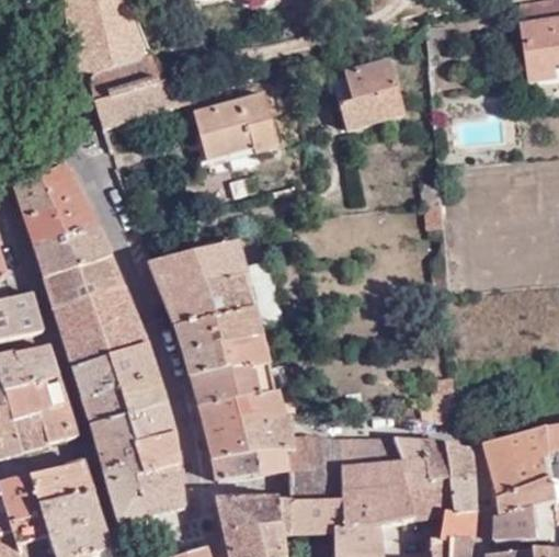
[(64,0),(71,69),(95,69),(151,53),(128,0),(64,0)]
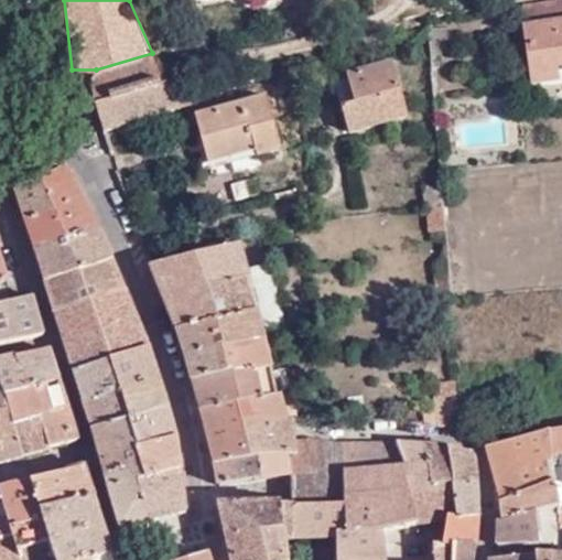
[(523,22),(561,15),(561,0),(520,0),(523,22)]
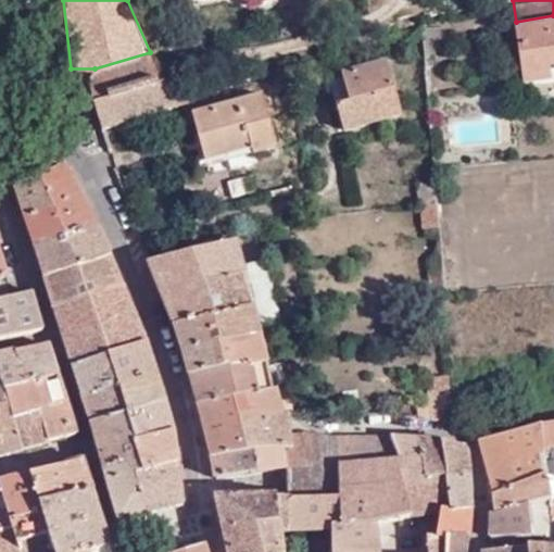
[(553,15),(516,22),(513,22),(520,79),(548,74),(545,62),(553,60),(553,15)]
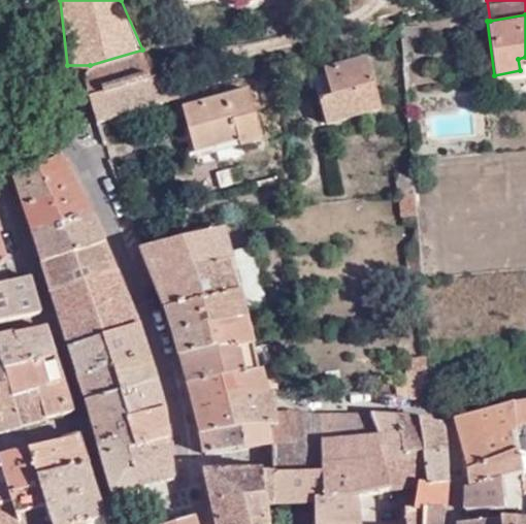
[(420,21),(398,24),(399,43),(416,41),(422,40),(420,21)]
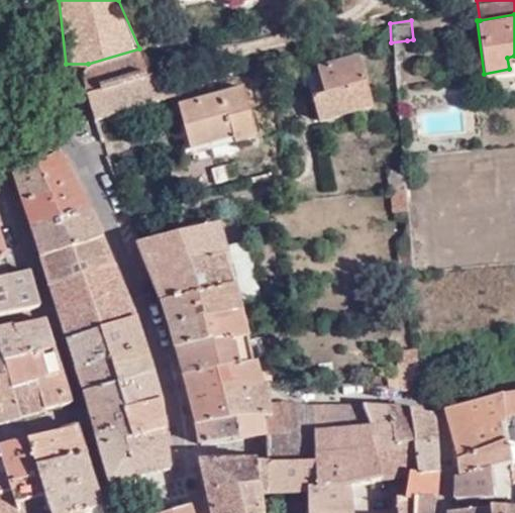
[(407,40),(391,42),(393,60),(408,58),(407,40)]
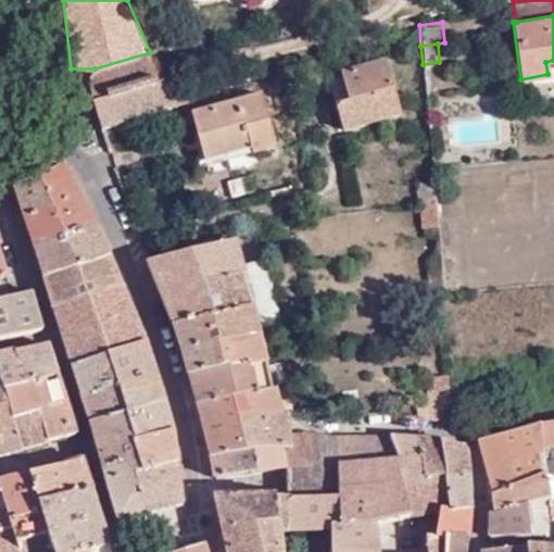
[(89,75),(92,98),(164,78),(150,54),(150,52),(95,69),(89,75)]
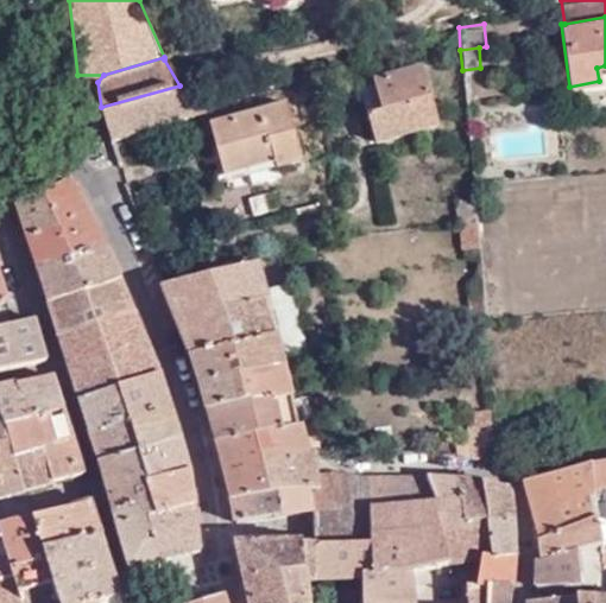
[(421,63),(372,75),(380,107),(367,110),(374,135),(374,139),(436,122),(421,63)]
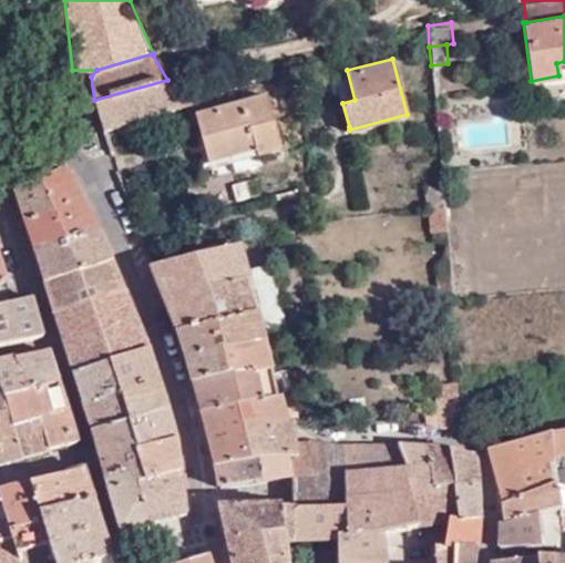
[(355,100),(347,70),(329,75),(342,129),(349,126),(342,103),(355,100)]
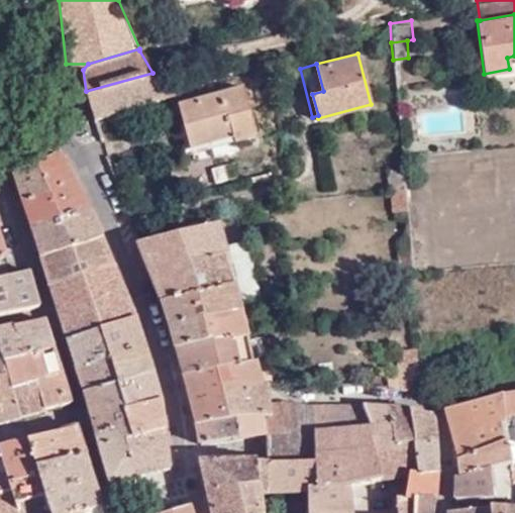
[(86,91),(95,118),(157,97),(157,80),(152,73),(86,91)]
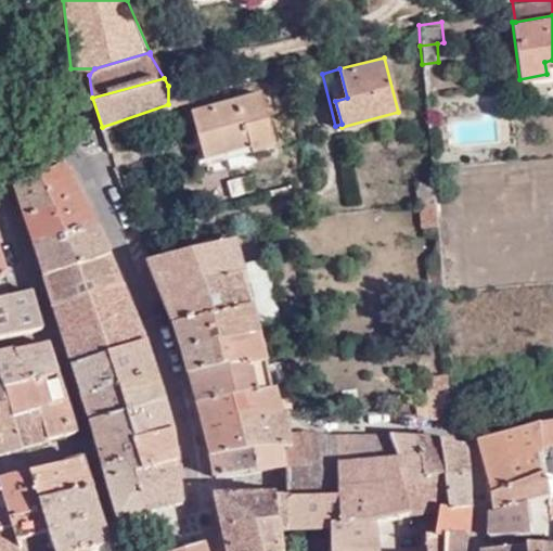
[(248,142),(251,150),(274,142),(259,89),(190,109),(202,152),(220,145),(222,149),(248,142)]
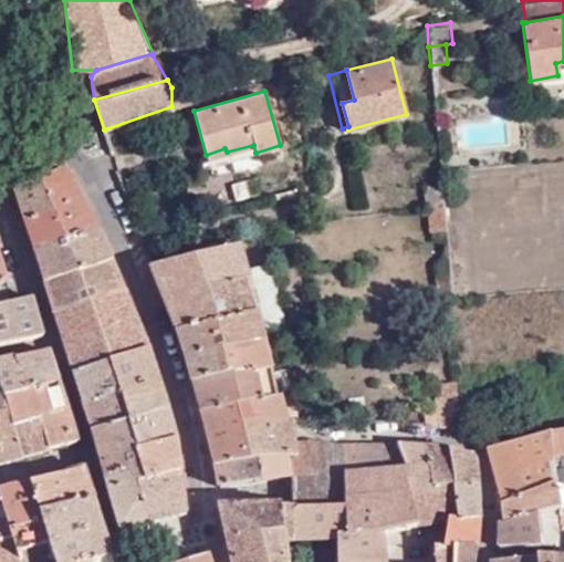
[(209,166),(256,153),(253,145),(227,152),(225,148),(206,155),(209,166)]
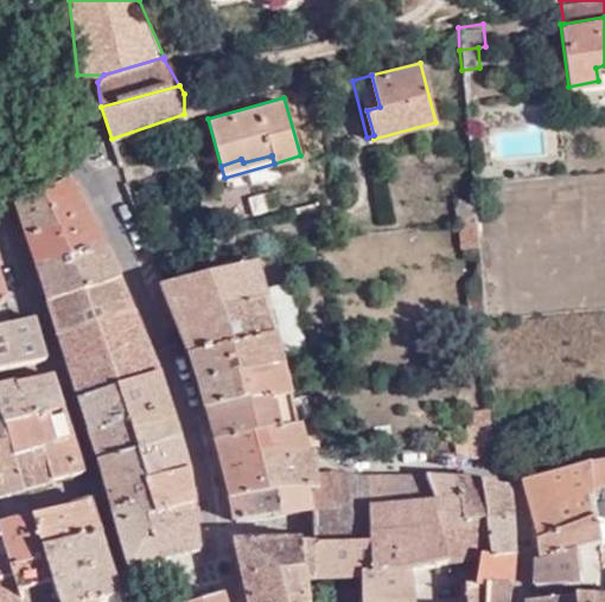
[(68,177),(40,190),(50,224),(25,232),(36,264),(102,243),(87,213),(68,177)]
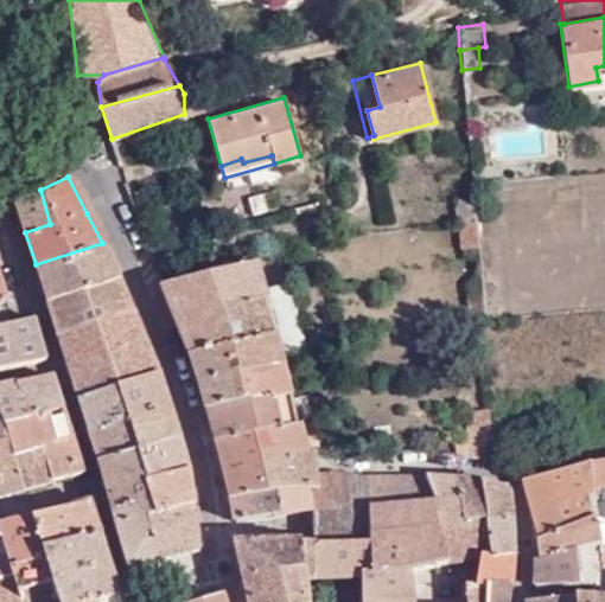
[(50,224),(40,190),(16,202),(25,232),(50,224)]
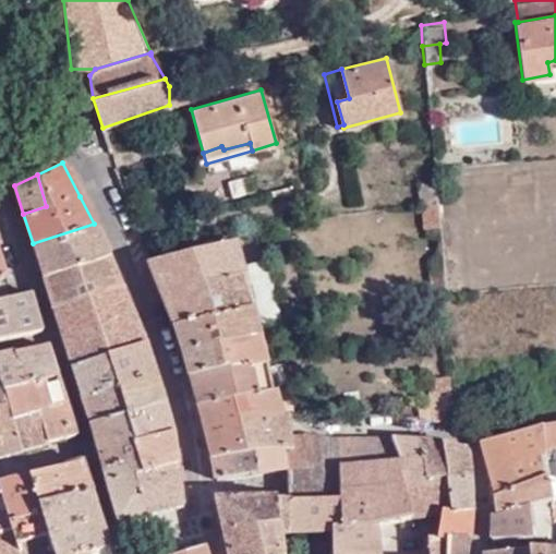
[(420,202),(423,202),(436,201),(435,178),(418,181),(420,202)]
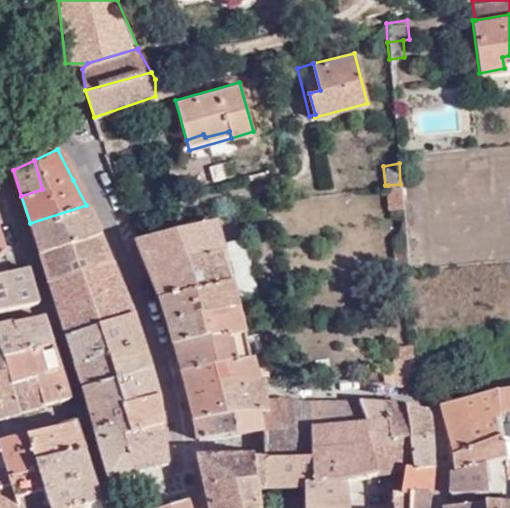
[(389,207),(402,206),(400,184),(388,185),(389,207)]
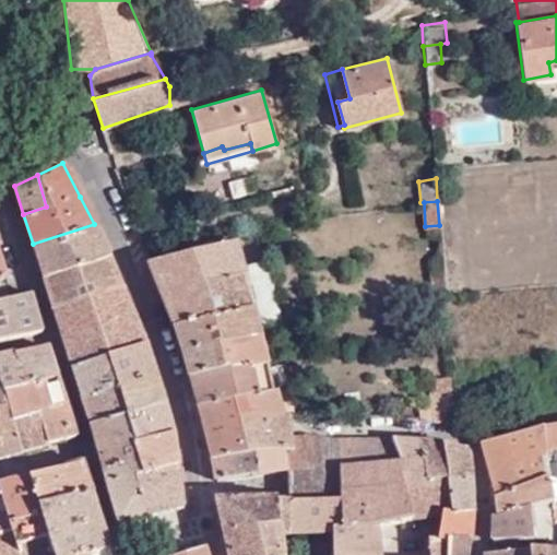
[(108,255),(94,224),(33,244),(44,276),(72,269),(71,266),(108,255)]
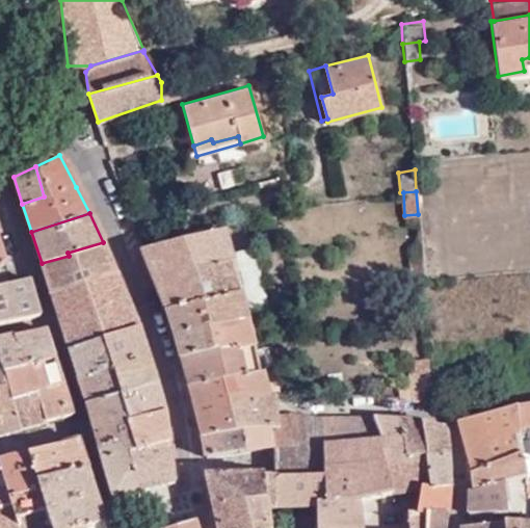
[(222,227),(140,246),(164,309),(240,291),(230,253),(222,227)]
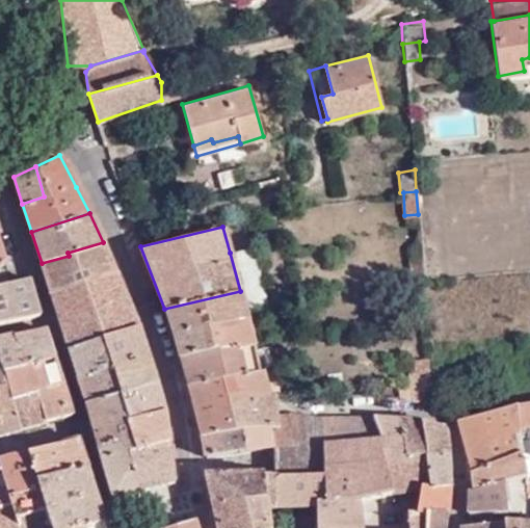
[(115,271),(103,242),(68,253),(69,256),(42,263),(51,292),(115,271)]
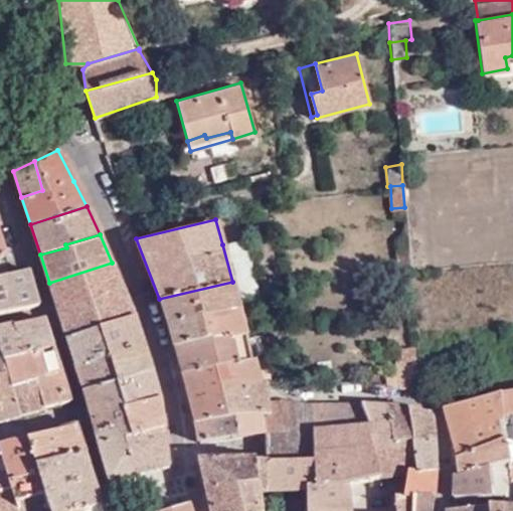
[(234,290),(255,284),(243,238),(222,244),(232,282),(234,290)]
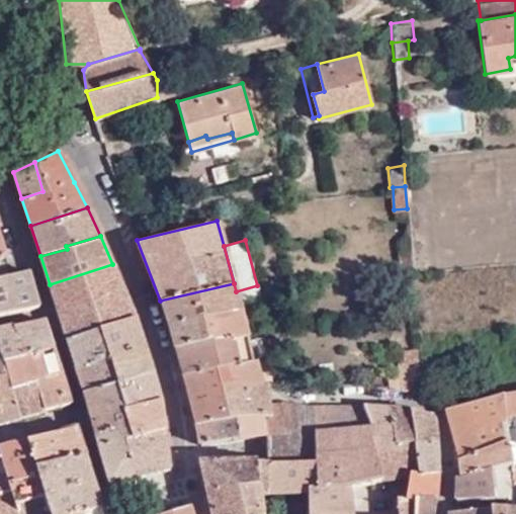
[(135,319),(112,264),(50,284),(67,341),(104,329),(135,319)]
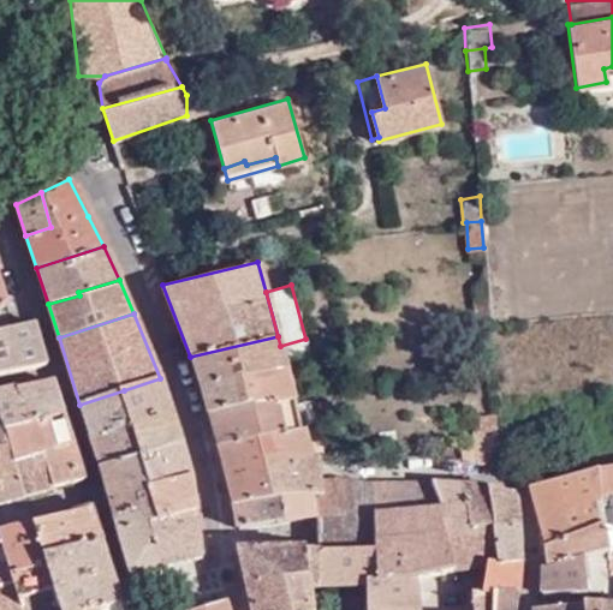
[(0,371),(45,360),(31,318),(0,326),(0,371)]
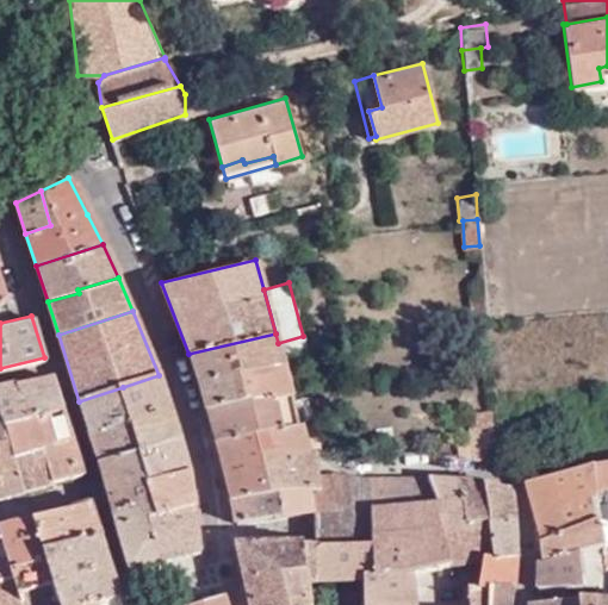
[(284,365),(281,357),(278,343),(275,334),(188,354),(198,382),(284,365)]
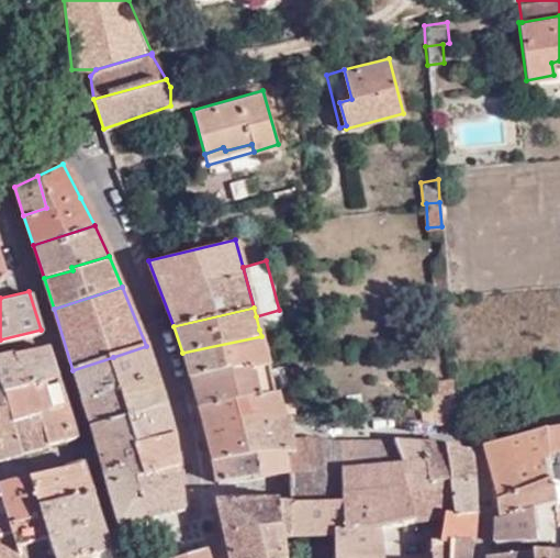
[(259,330),(282,323),(279,310),(256,316),(259,330)]
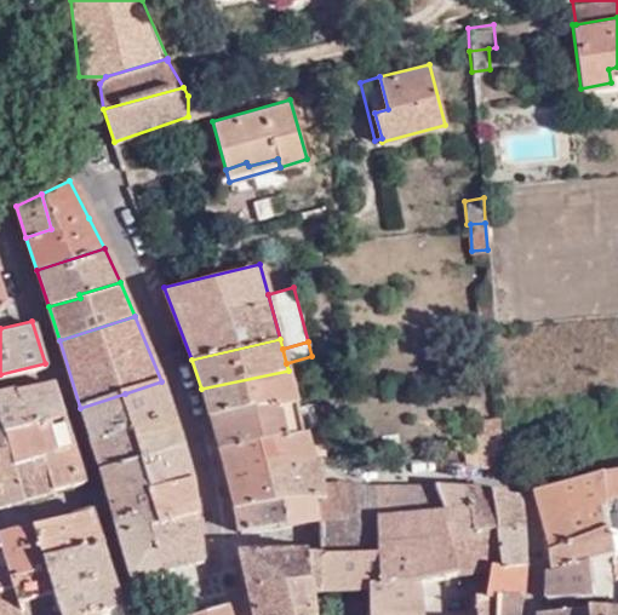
[(210,415),(295,400),(289,371),(201,389),(209,417),(210,415)]
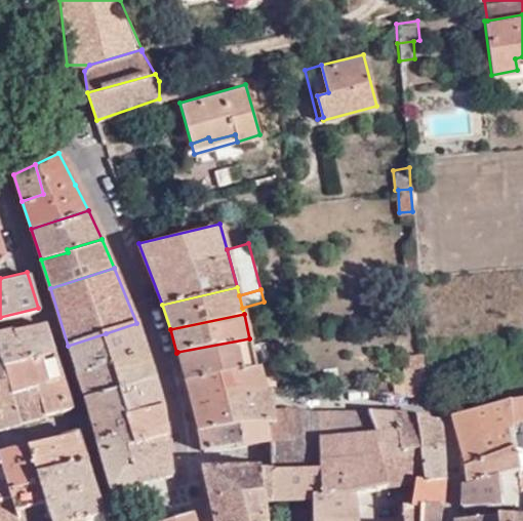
[(43,321),(15,328),(23,357),(52,349),(43,321)]
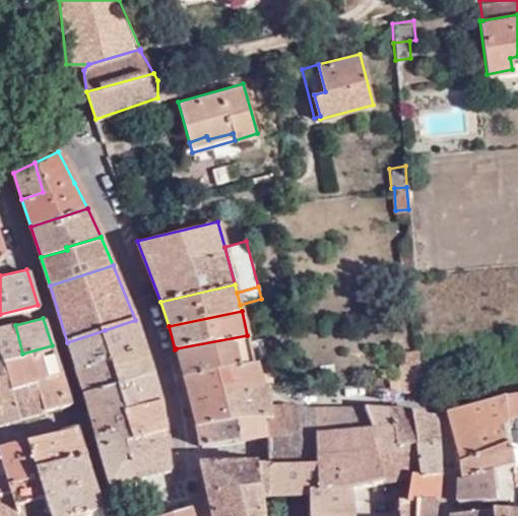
[(145,348),(135,320),(105,330),(114,358),(145,348)]
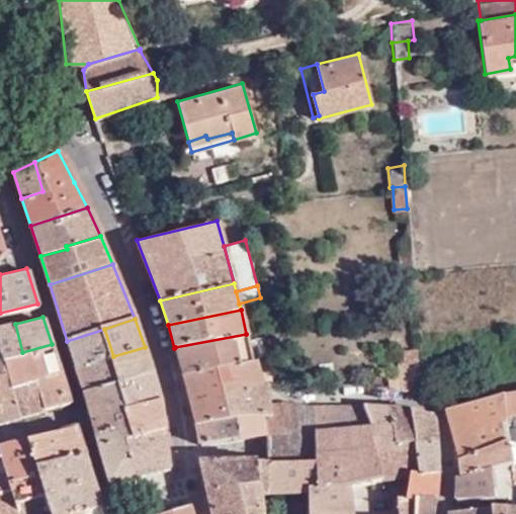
[(15,324),(0,327),(0,350),(2,357),(22,352),(15,324)]
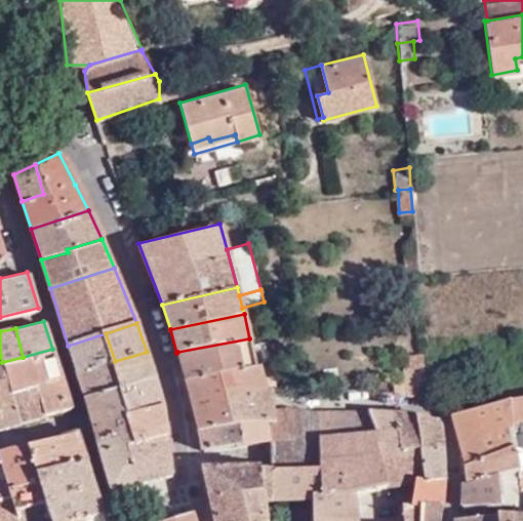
[(106,333),(68,346),(76,371),(111,361),(115,361),(106,333)]
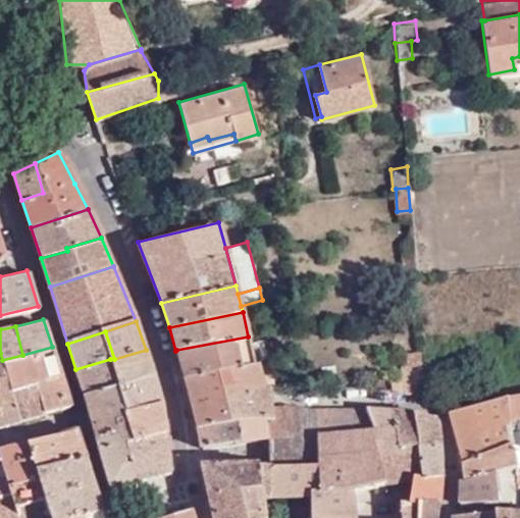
[(184,377),(254,363),(248,337),(176,350),(184,377)]
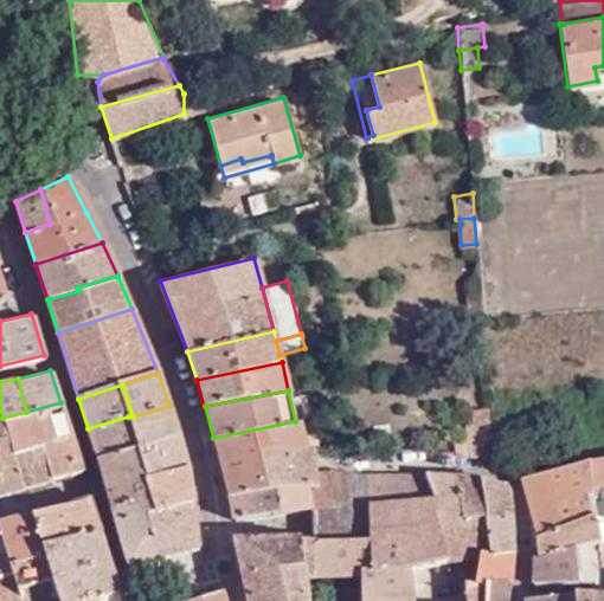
[(2,418),(8,435),(14,452),(42,444),(51,478),(81,470),(60,402),(26,412),(2,418)]
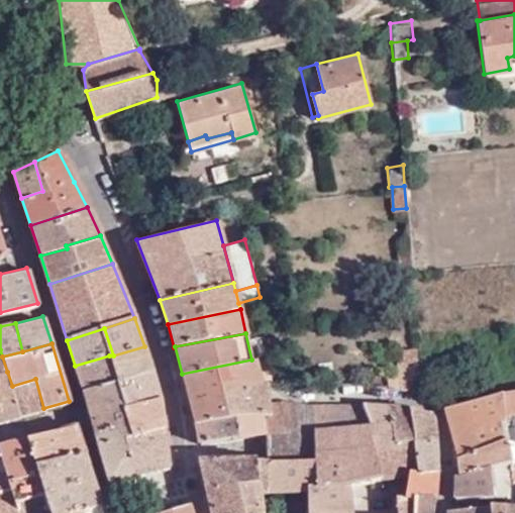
[(151,371),(144,346),(113,355),(109,355),(117,382),(151,371)]
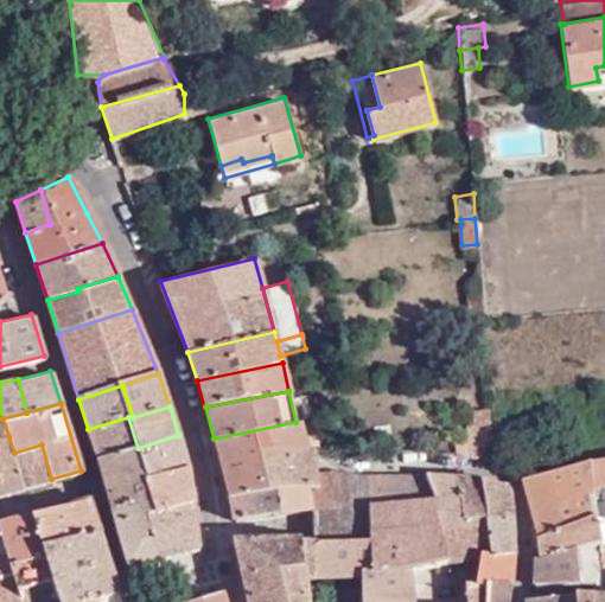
[(471,454),(494,456),(490,407),(466,408),(471,454)]
